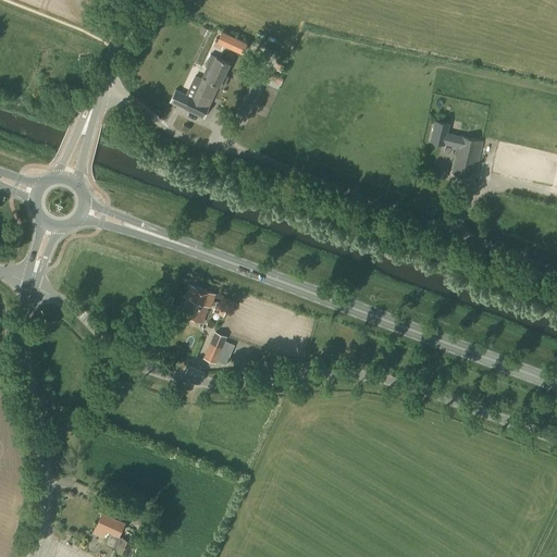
[(247,42),(236,38),(222,32),(219,38),(215,37),(212,46),(221,50),(223,45),(243,53),(247,42)]
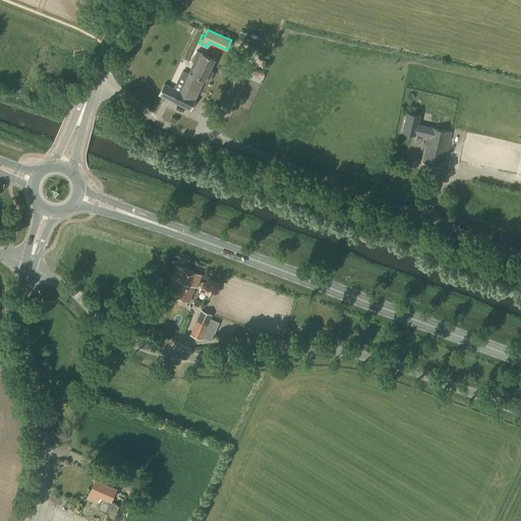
[(209,82),(214,72),(210,70),(215,60),(196,51),(191,62),(193,63),(179,92),(164,83),(159,95),(190,110),(205,80),(209,82)]
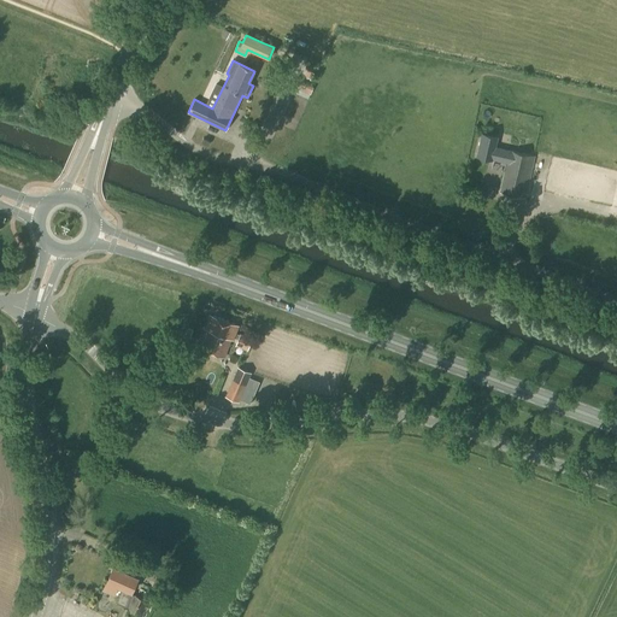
[(306,71),(304,77),(311,81),(313,75),(306,71)]
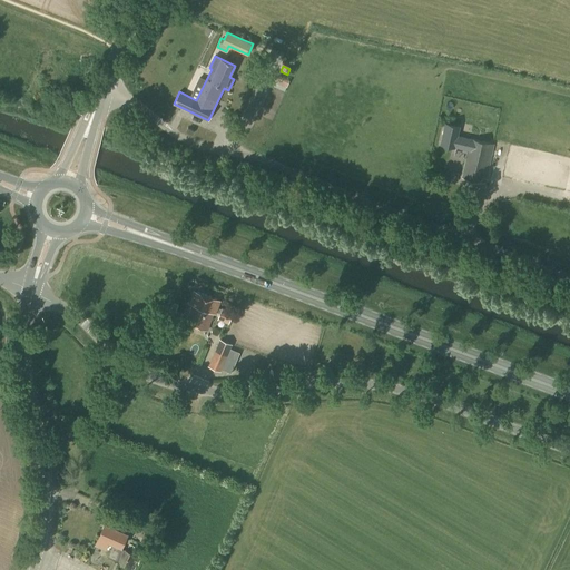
[(275,78),(275,87),(291,88),(291,78),(275,78)]
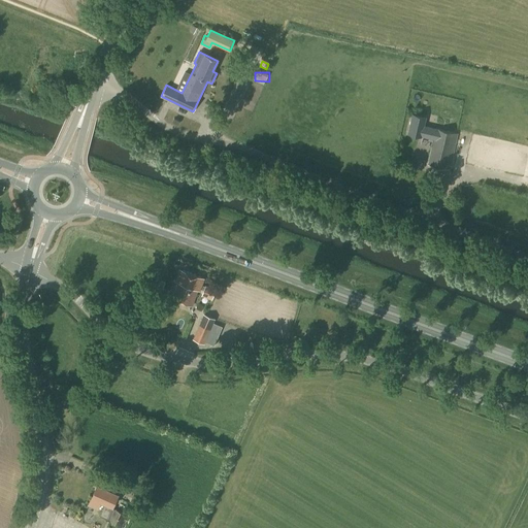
[(438,130),(424,126),(426,118),(413,114),(407,134),(421,137),(422,136),(433,139),(427,164),(450,169),(457,134),(438,129),(438,130)]
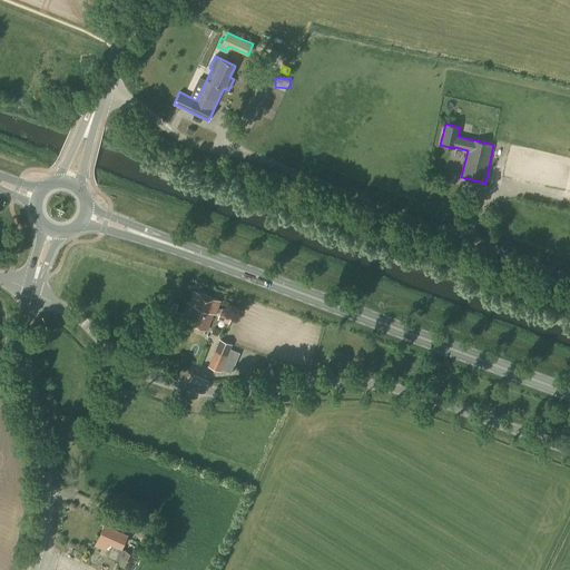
[(220,301),(194,291),(189,304),(183,322),(207,331),(214,313),(215,314),(220,301)]
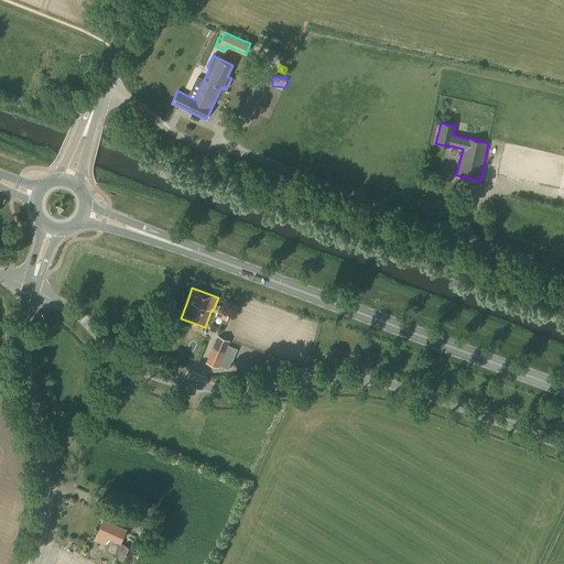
[(218,315),(232,320),(236,308),(223,304),(218,315)]
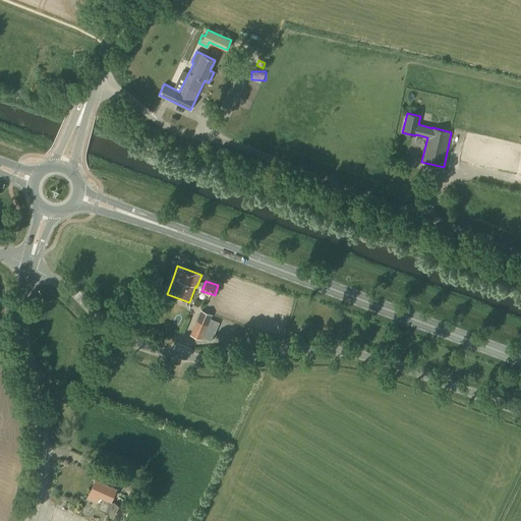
[(201,340),(212,315),(200,310),(190,335),(201,340)]
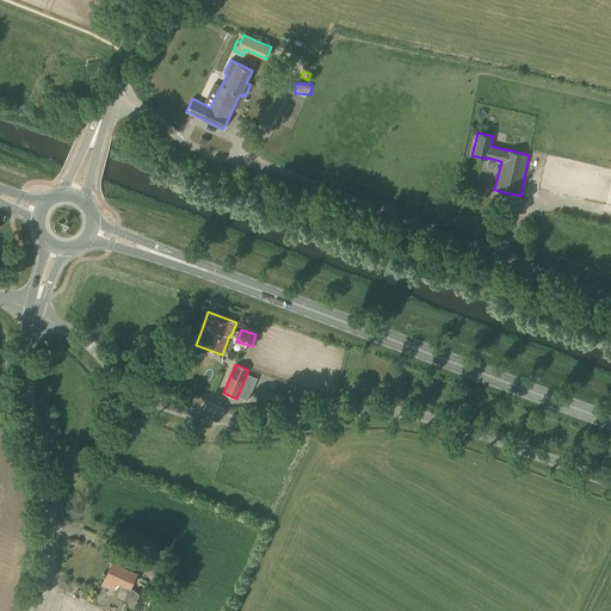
[(216,576),(220,567),(205,560),(201,571),(216,576)]
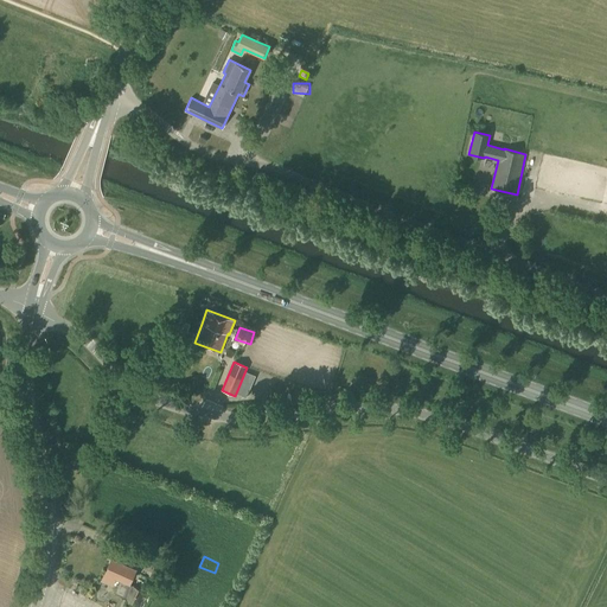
[(138,566),(121,558),(120,561),(112,558),(101,581),(112,586),(115,576),(120,579),(113,594),(122,598),(126,600),(139,606),(145,590),(131,585),(131,582),(131,581),(138,566)]
